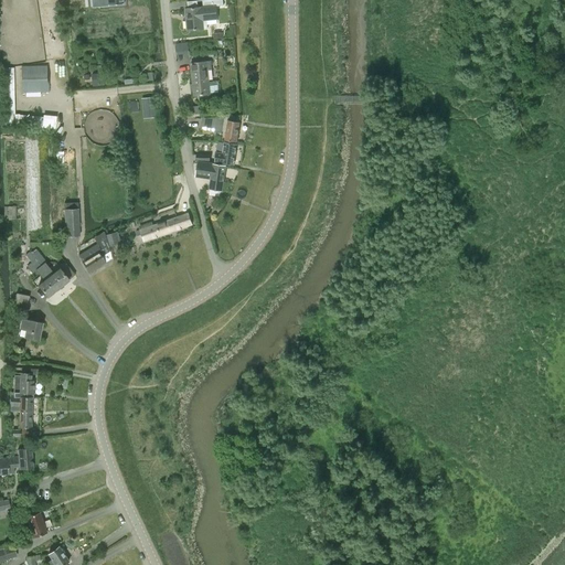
[(222,0),(202,0),(203,7),(184,9),(187,30),(203,29),(202,20),(216,19),(215,7),(223,6),(222,0)]
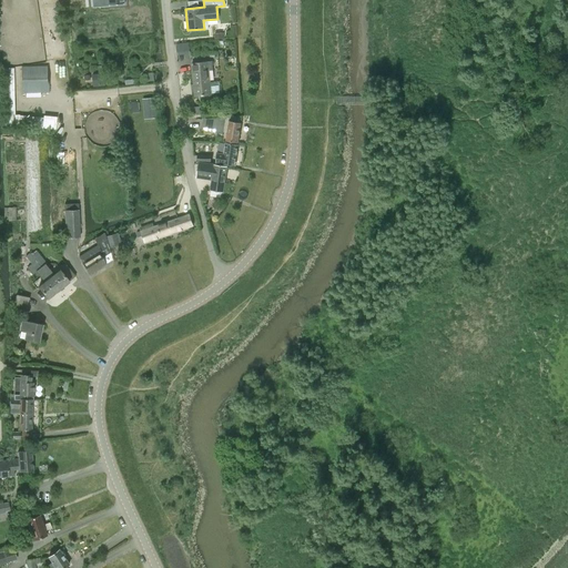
[(211,61),(191,63),(194,97),(211,94),(209,70),(212,69),(211,61)]
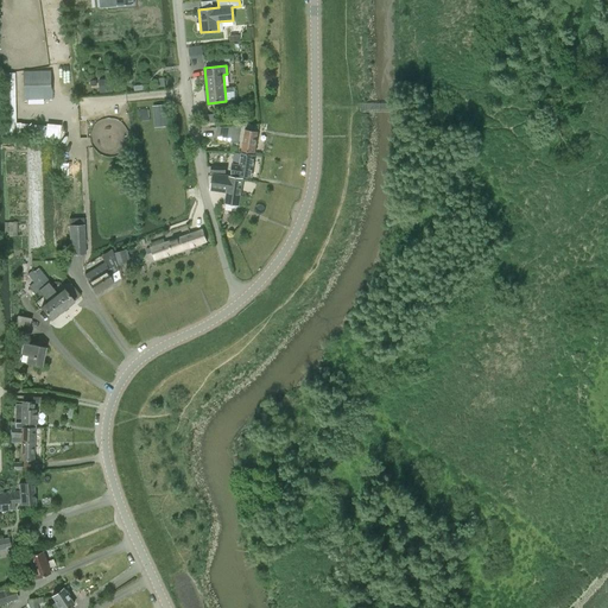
[(51,71),(23,71),(24,100),(27,100),(27,105),(43,105),(43,100),(52,100),(51,71)]
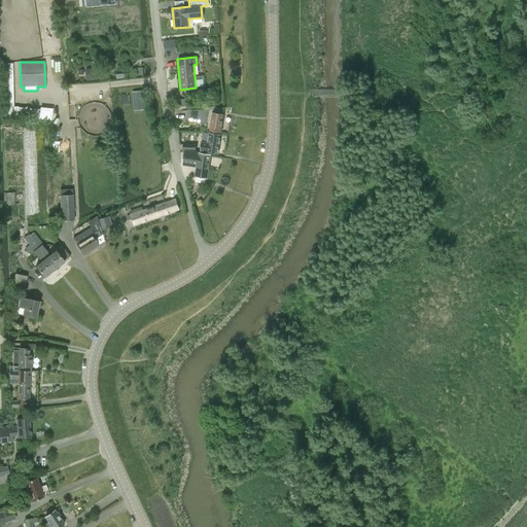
[(12,63),(2,64),(4,117),(13,117),(13,106),(12,63)]
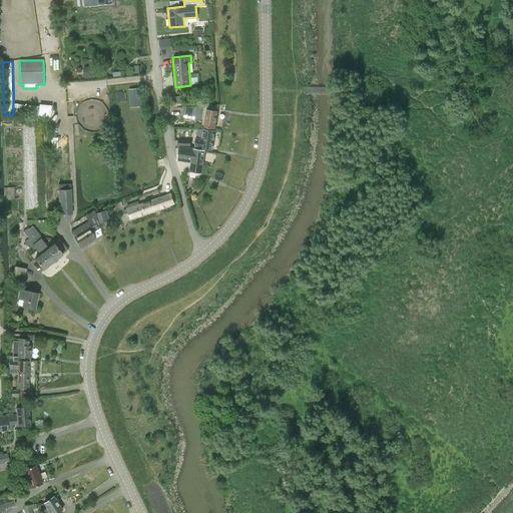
[(84,78),(95,77),(94,65),(83,67),(84,78)]
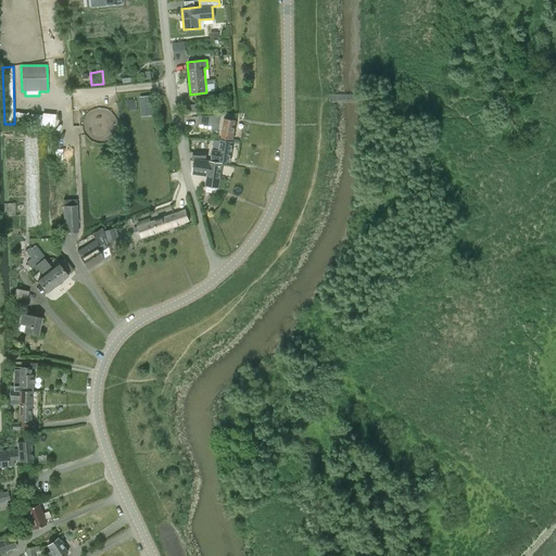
[(139,97),(141,116),(154,115),(152,96),(139,97)]
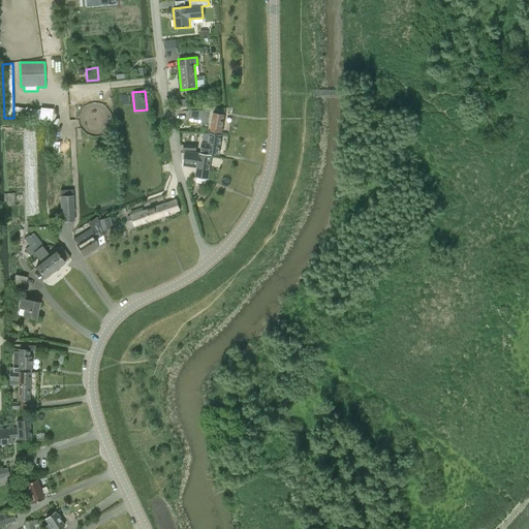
[(18,107),(18,119),(39,120),(40,111),(40,110),(18,107)]
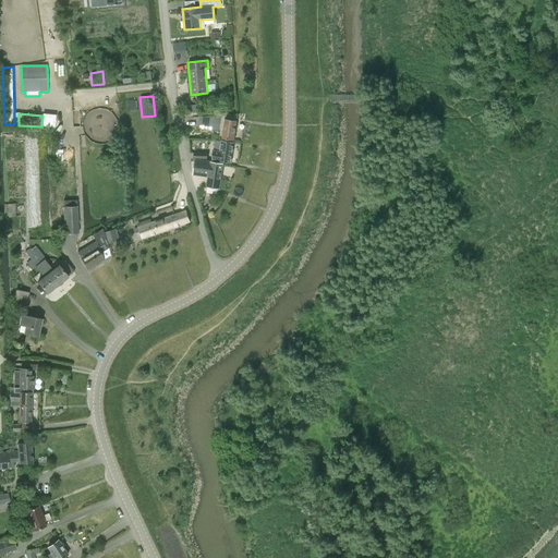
[(199,117),(197,128),(218,131),(221,116),(199,117)]
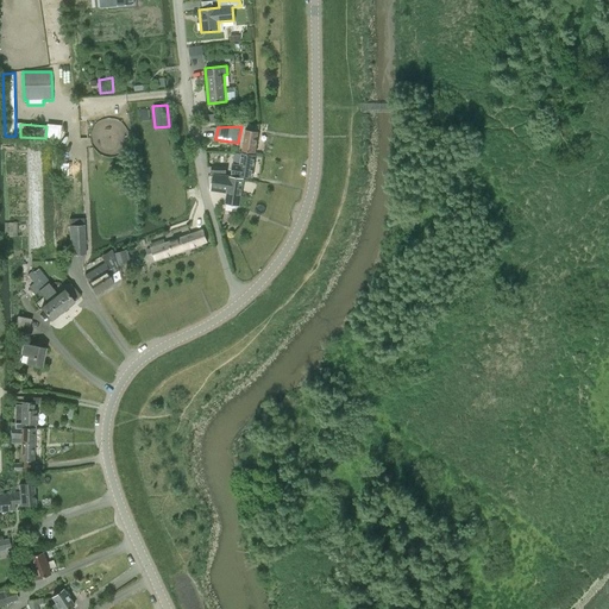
[(255,152),(258,132),(246,130),(243,151),(255,152)]
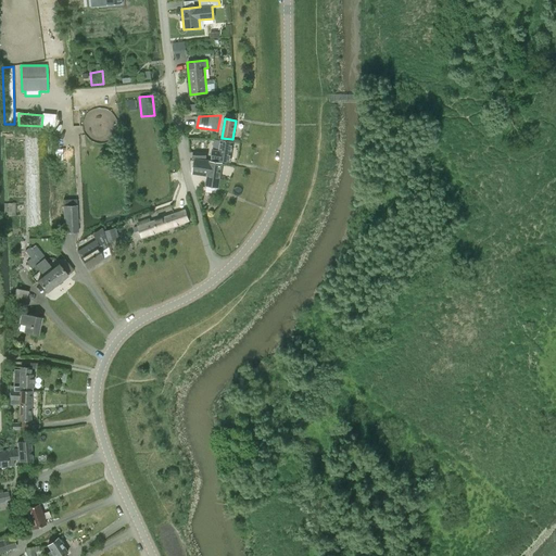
[(213,151),(212,156),(212,160),(229,162),(232,142),(220,140),(219,152),(213,151)]
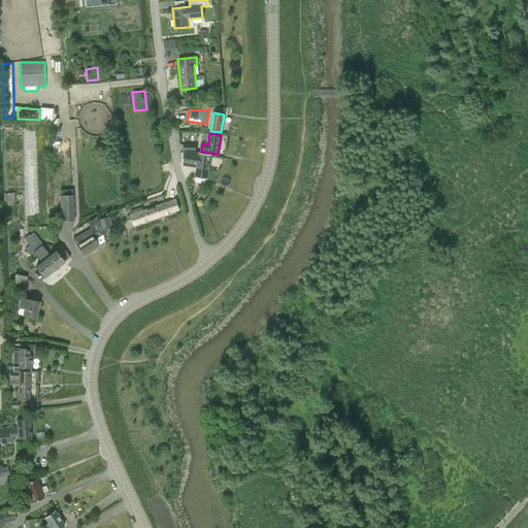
[(196,176),(207,178),(210,155),(186,152),(184,160),(198,162),(196,176)]
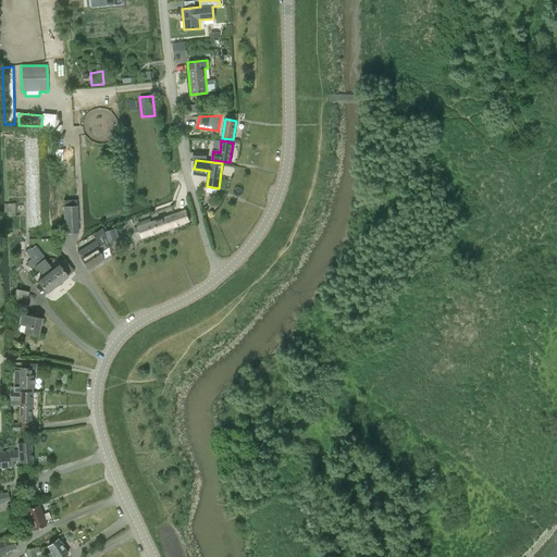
[(63,207),(64,229),(54,229),(54,232),(64,232),(64,234),(78,233),(76,202),(63,203),(64,207),(63,207)]
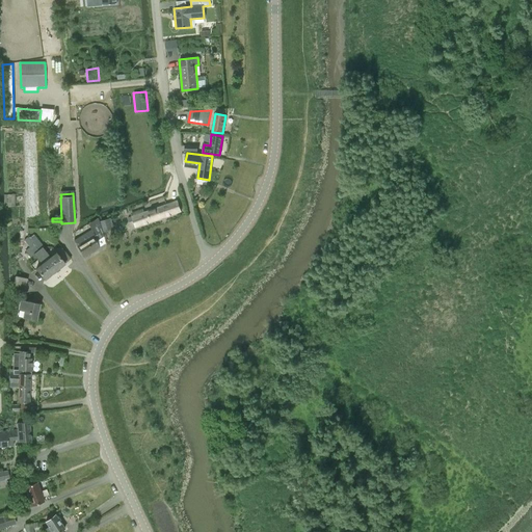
[(135,228),(158,220),(181,212),(177,202),(131,217),(132,218),(128,219),(129,223),(133,221),(135,228)]
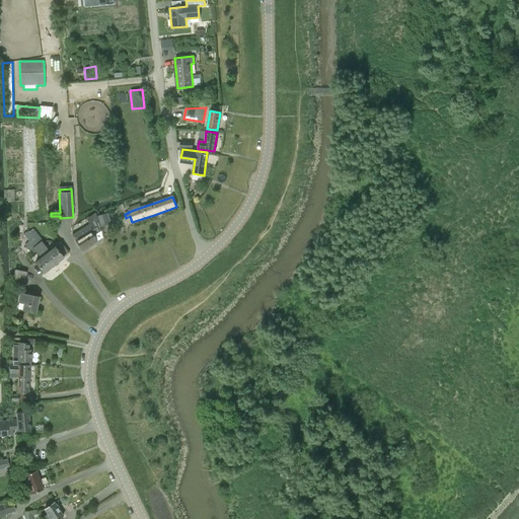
[(26,231),(40,248),(54,266),(63,258),(55,247),(50,251),(44,244),(42,242),(43,241),(32,227),(30,211),(25,211),(26,231)]
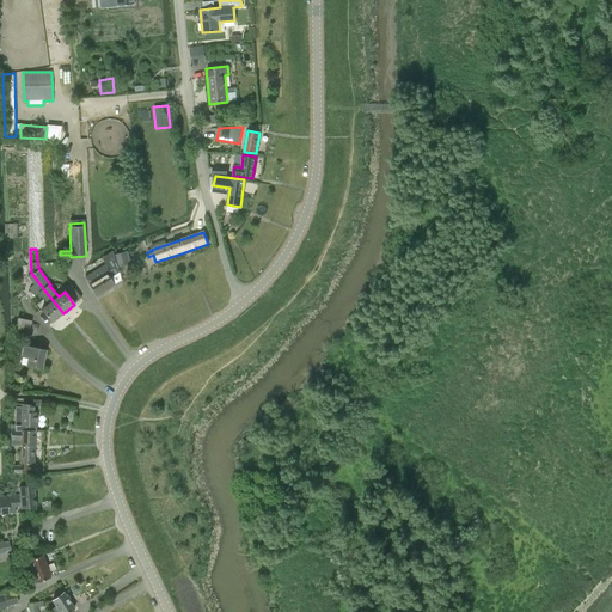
[(105,267),(85,277),(96,297),(112,287),(121,281),(118,273),(111,276),(109,273),(105,267)]
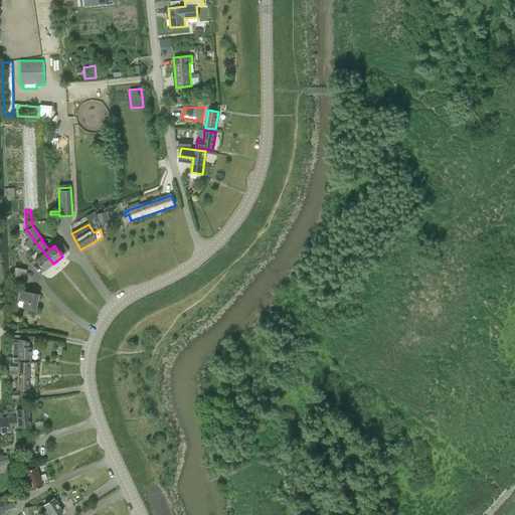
[(35,261),(43,272),(53,264),(39,246),(26,229),(22,232),(28,239),(24,242),(29,249),(32,246),(40,256),(35,261)]
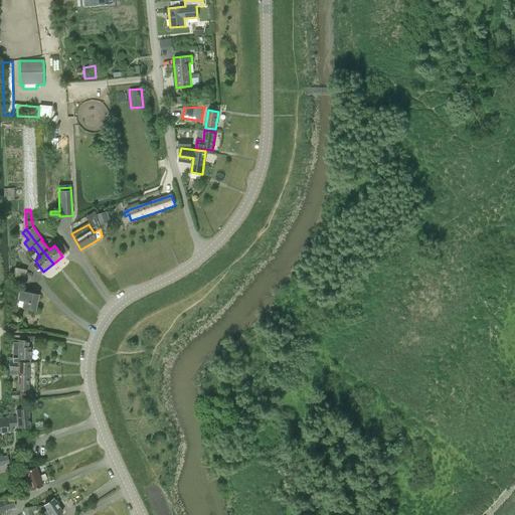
[(24,282),(26,271),(15,268),(12,280),(24,282)]
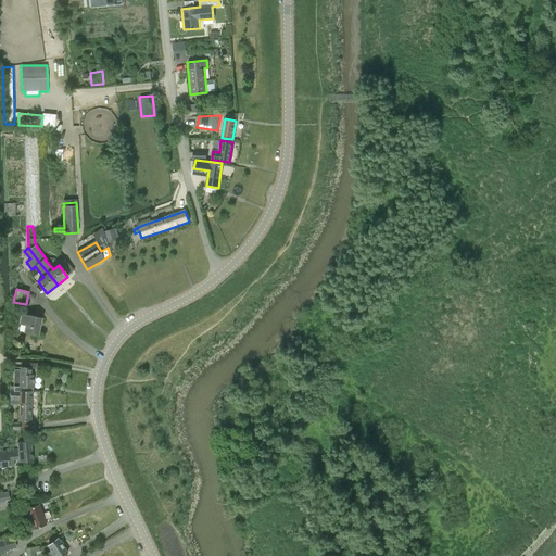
[(24,332),(37,335),(38,336),(42,318),(21,313),(19,323),(25,325),(24,332)]
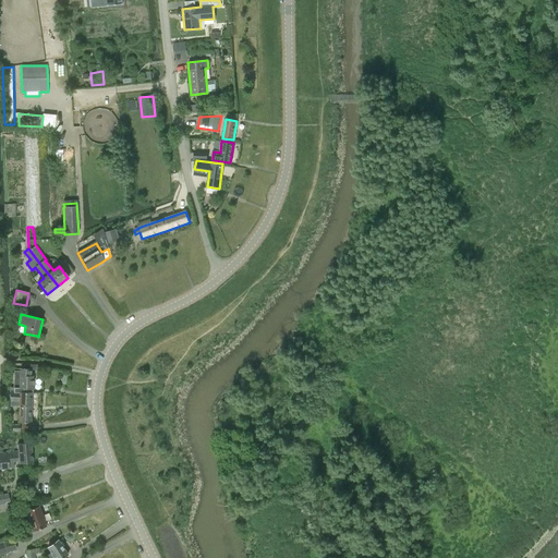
[(22,389),(22,391),(10,391),(10,392),(32,393),(33,377),(29,376),(29,370),(21,368),(21,372),(15,372),(14,388),(22,389)]
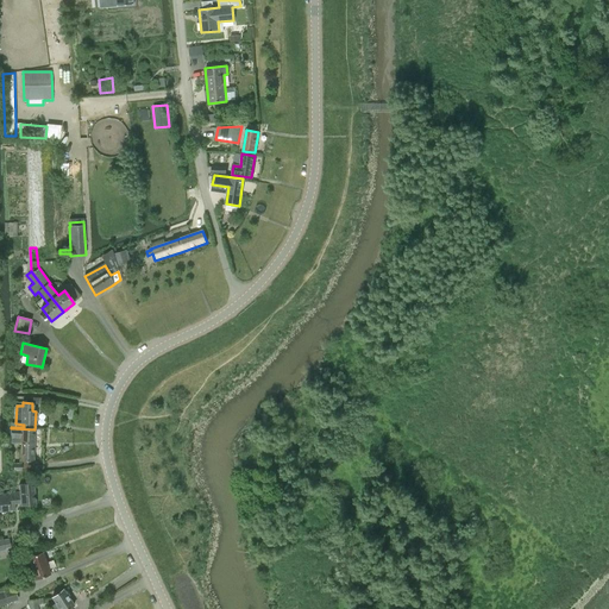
[(20,460),(24,462),(33,462),(35,429),(11,428),(10,444),(22,444),(20,460)]
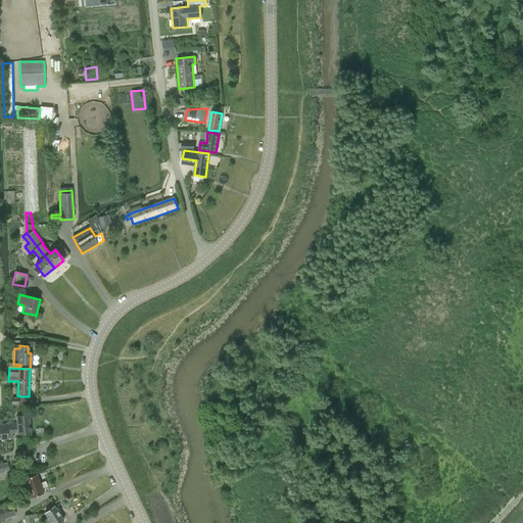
[(0,439),(7,439),(8,439),(7,433),(17,432),(17,434),(31,433),(29,414),(16,415),(17,424),(6,425),(6,423),(0,423),(0,439)]
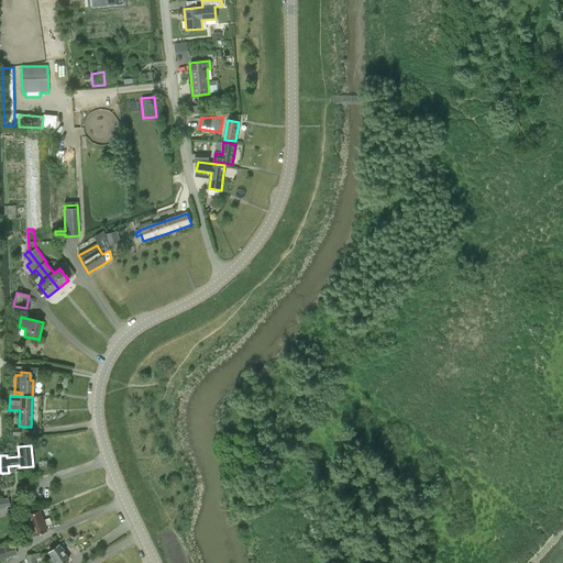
[(36,534),(47,530),(40,510),(21,517),(25,530),(34,527),(36,534)]
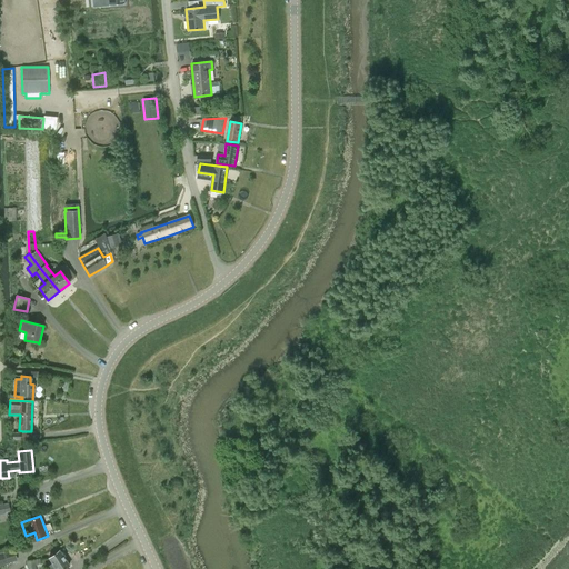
[(0,566),(17,560),(13,549),(0,552),(0,566)]
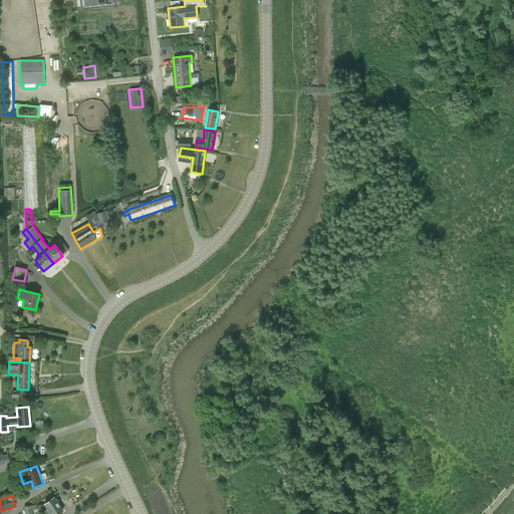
[(43,510),(45,513),(56,513),(62,511),(54,497),(43,503),(46,508),(43,510)]
